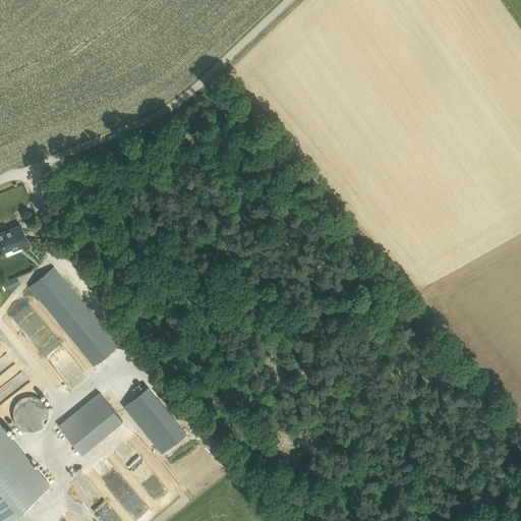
[(20,225),(0,232),(0,251),(4,250),(7,256),(22,250),(20,246),(29,243),(20,225)]
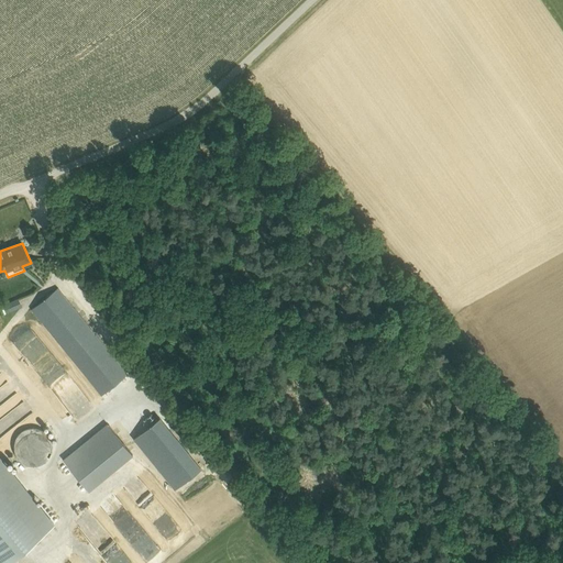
[(32,309),(102,395),(128,374),(57,288),(32,309)]
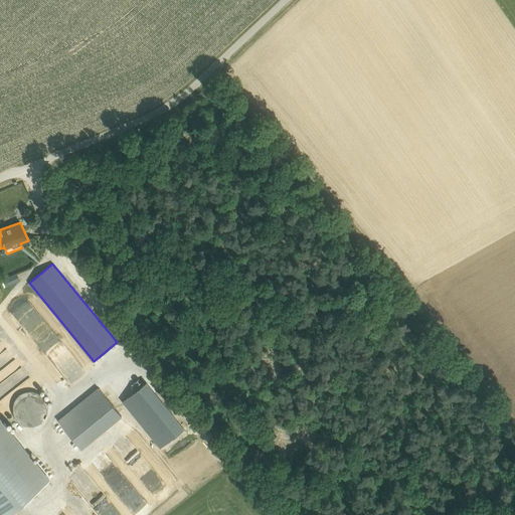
[(122,400),(160,448),(183,428),(146,381),(122,400)]
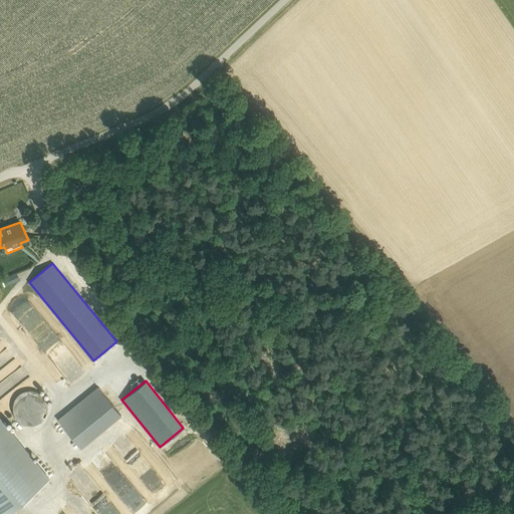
[(57,419),(81,448),(121,416),(96,386),(57,419)]
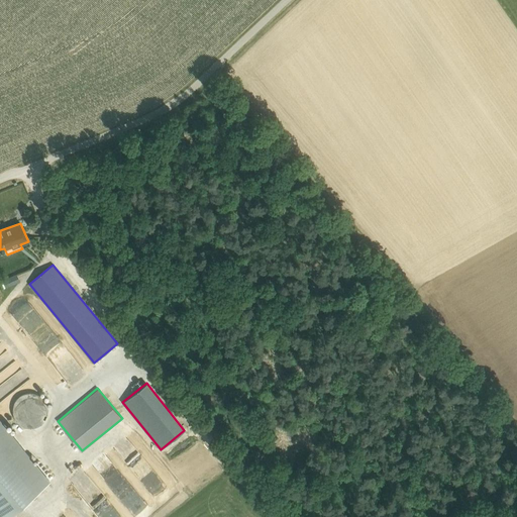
[(17,398),(14,404),(13,407),(12,411),(16,420),(19,423),(26,427),(33,427),(39,425),(42,422),(46,417),(48,412),(47,404),(44,399),(39,395),(34,392),(25,393),(22,394),(17,398)]
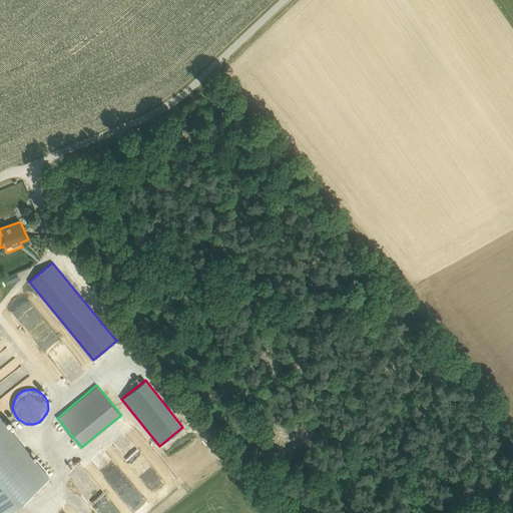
[(0,512),(5,512),(49,478),(0,418),(0,512)]
